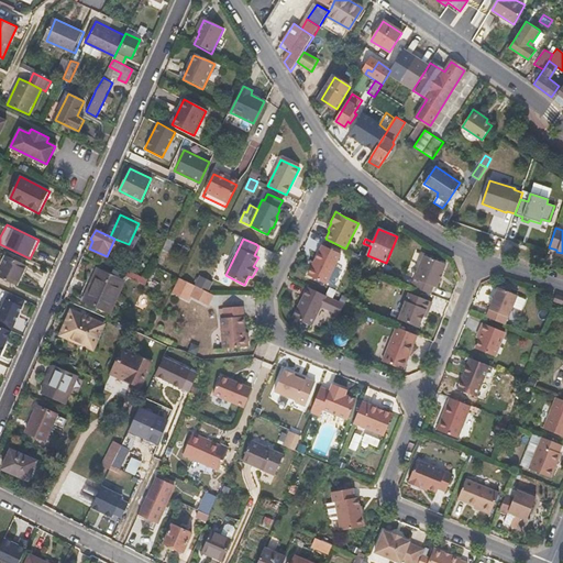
[(129,260),(134,246),(129,244),(122,257),(129,260)]
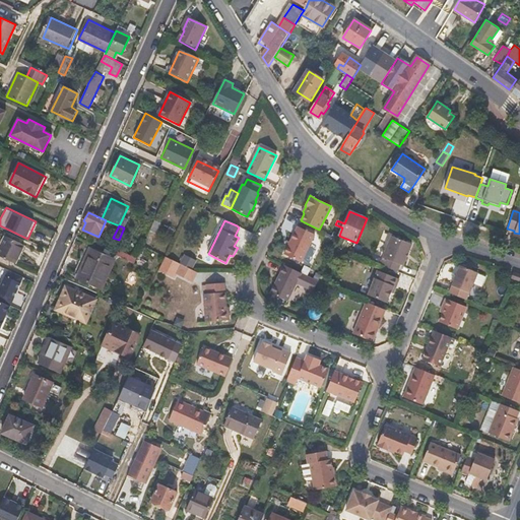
[(302,262),(315,235),(298,226),(283,254),(302,262)]
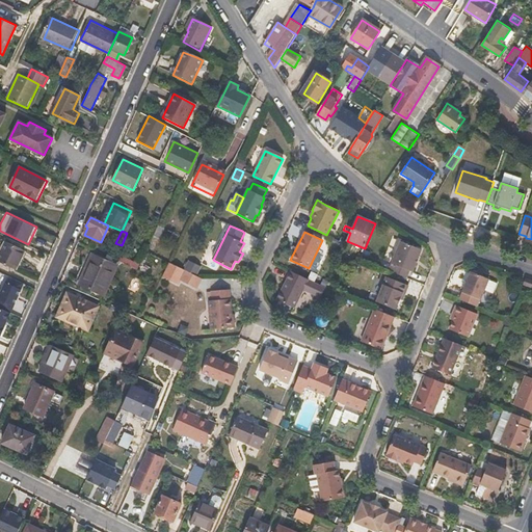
[(413,273),(422,250),(401,241),(392,264),(395,265),(393,272),(407,278),(409,271),(413,273)]
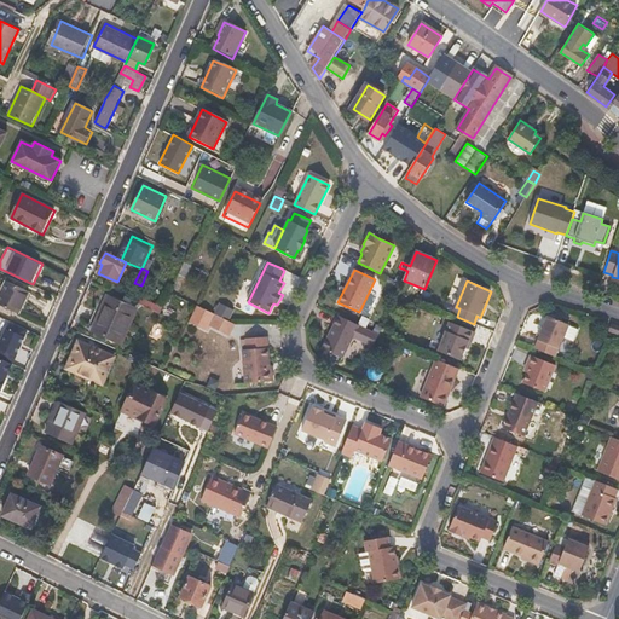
[(0,306),(17,316),(28,291),(6,282),(0,294),(0,306)]
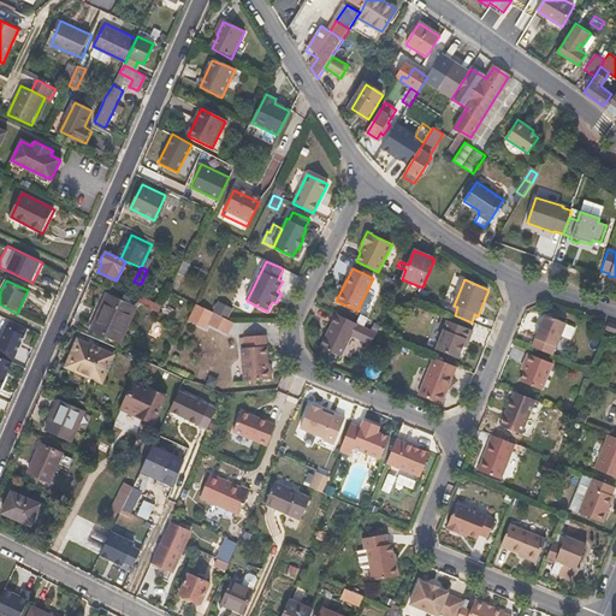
[(118,341),(134,307),(107,295),(92,329),(118,341)]
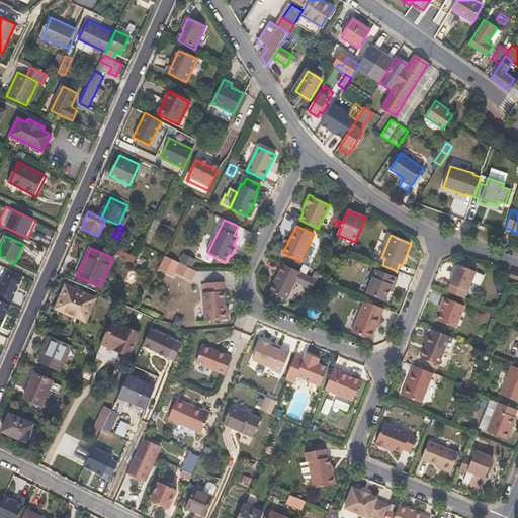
[(184,255),(183,257),(179,264),(190,269),(195,260),(184,255)]
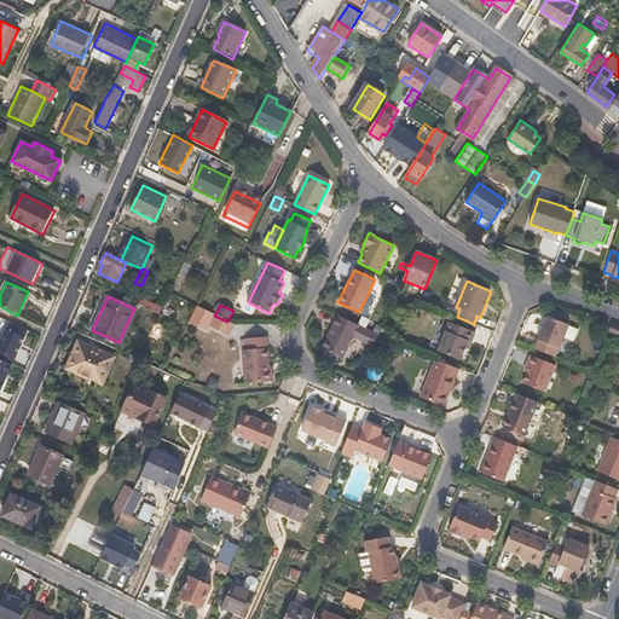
[(227,336),(233,324),(227,322),(214,316),(213,314),(207,325),(227,336)]
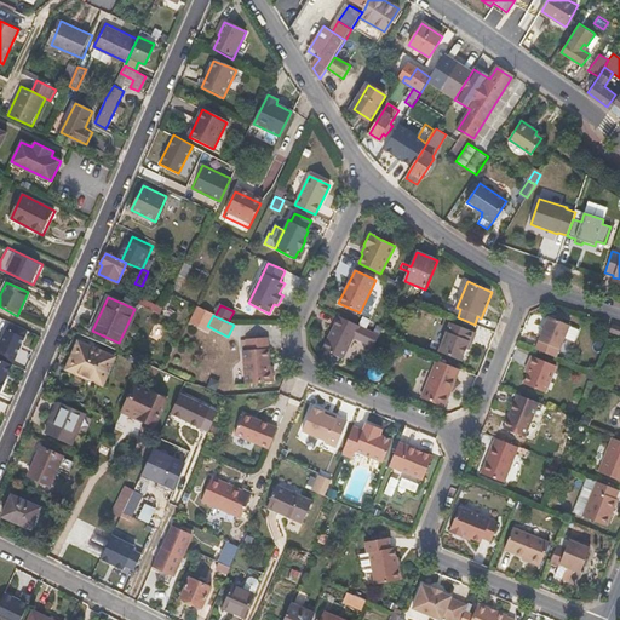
[(344,360),(359,326),(339,316),(322,349),(344,360)]
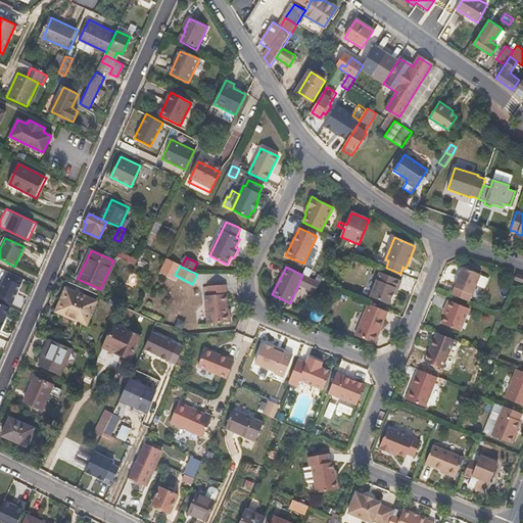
[(472,296),(476,285),(484,288),(487,278),(462,269),(454,288),(455,289),(452,295),(469,302),(471,295),(472,296)]
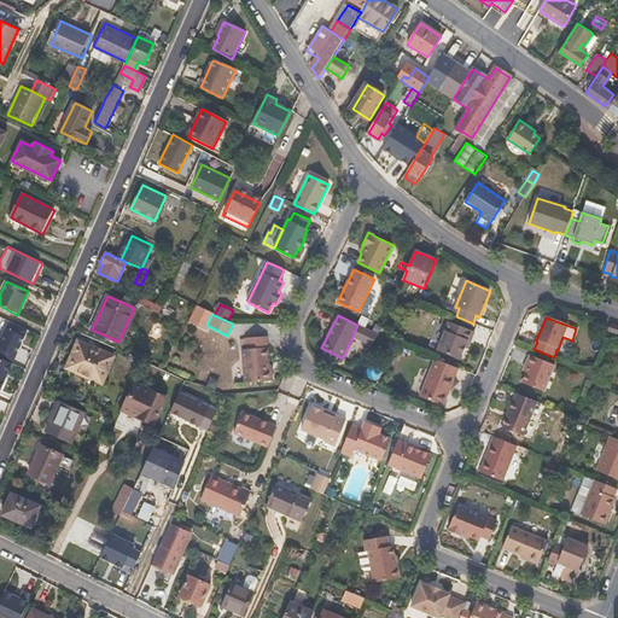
[(461,360),(466,349),(470,350),(476,332),(449,321),(438,350),(461,360)]
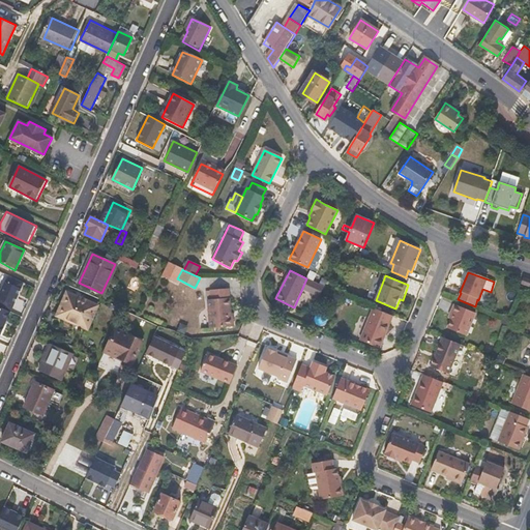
[(0,307),(10,313),(24,284),(9,276),(7,283),(5,283),(0,293),(0,307)]
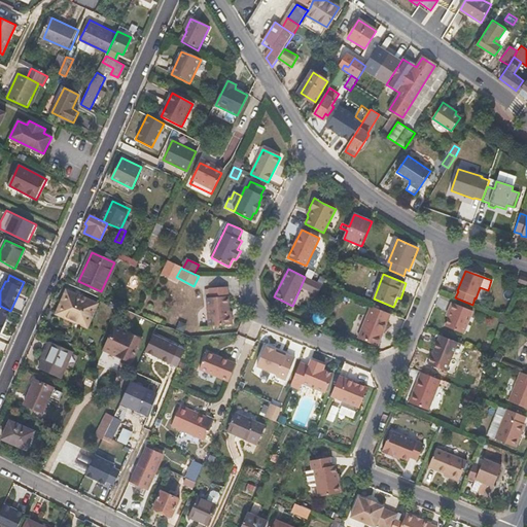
[(526,286),(526,283),(526,279),(520,277),(518,283),(526,286)]
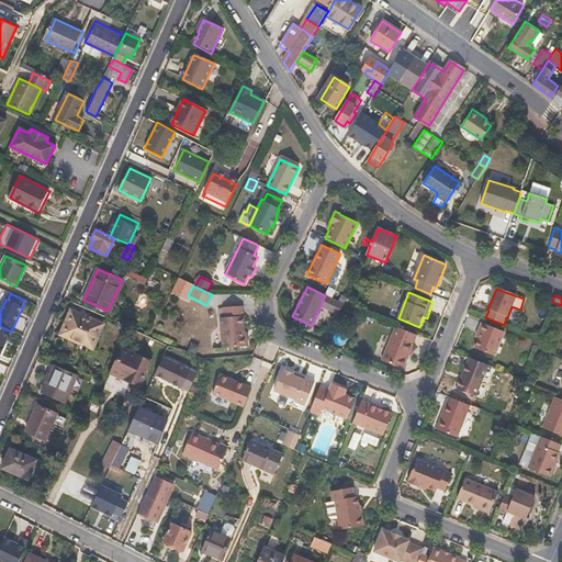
[(246,346),(243,306),(223,307),(224,317),(221,317),(223,348),(246,346)]
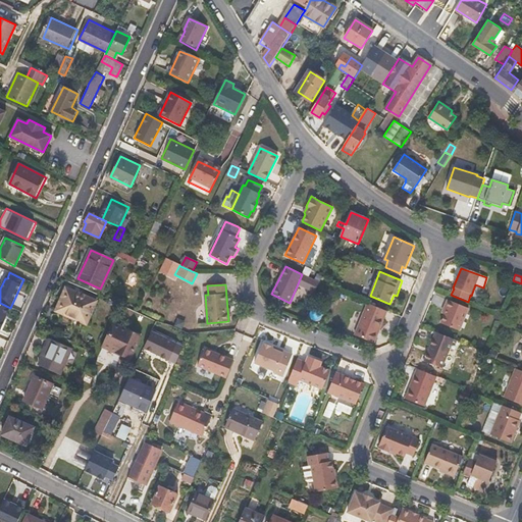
[(85,324),(95,300),(65,288),(55,311),(85,324)]
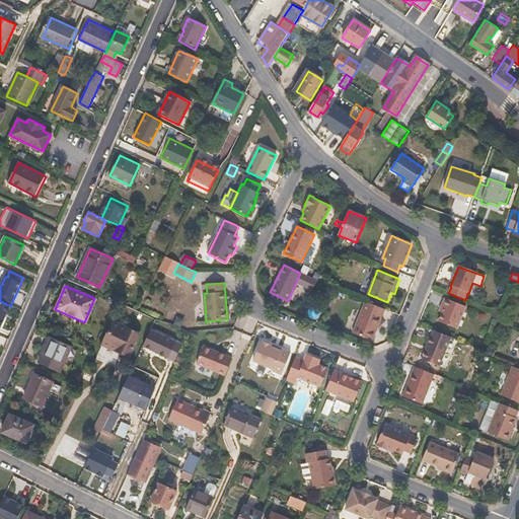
[(439,312),(441,313),(437,321),(456,329),(465,307),(444,298),(439,312)]
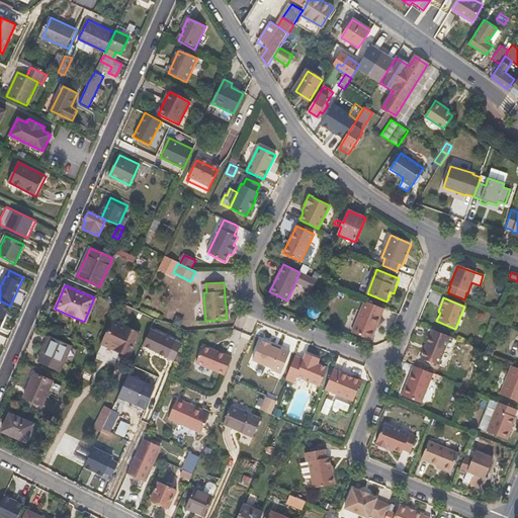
[(0,300),(0,328),(10,306),(0,300)]
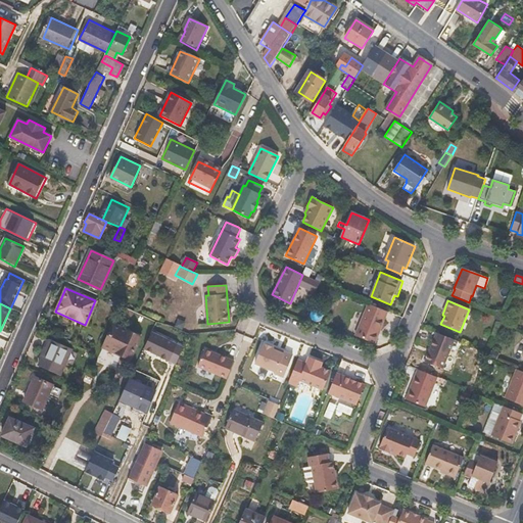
[(375,344),(388,312),(369,304),(357,336),(375,344)]
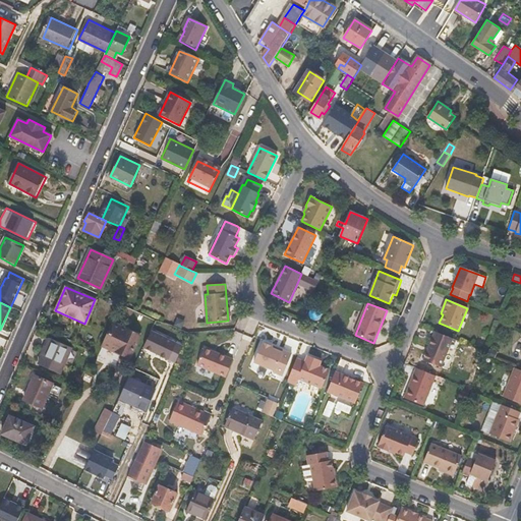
[(128,356),(138,335),(112,323),(102,344),(128,356)]
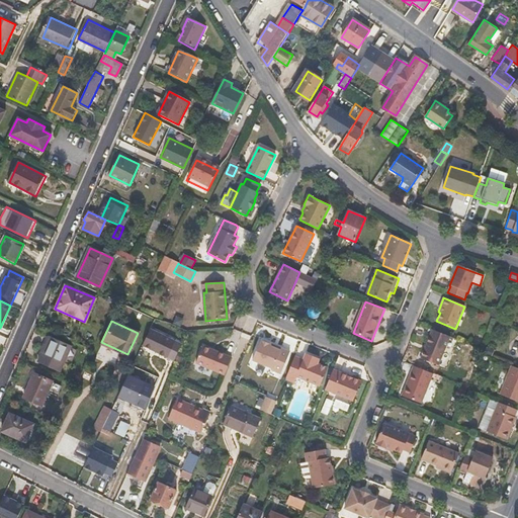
[(152,328),(143,345),(175,360),(178,354),(183,343),(152,328)]
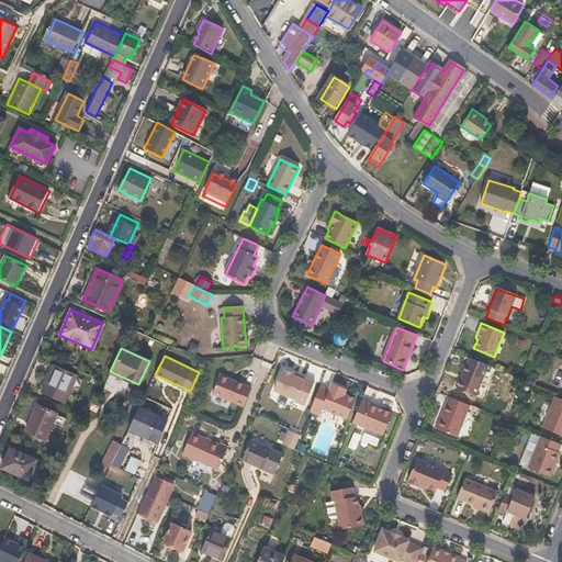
[(475,397),(487,366),(469,358),(456,389),(475,397)]
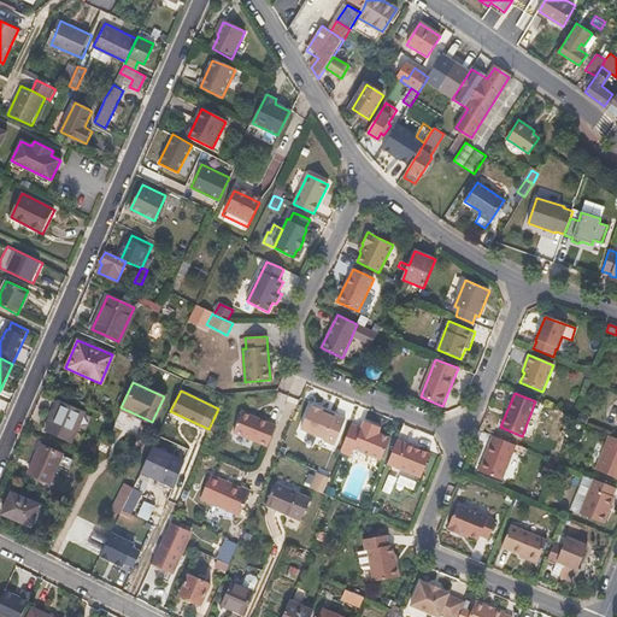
[(71,441),(83,413),(57,401),(45,430),(71,441)]
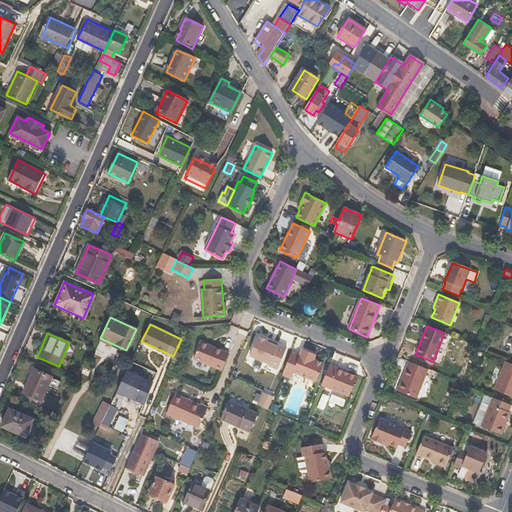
[(278,369),(287,347),(279,343),(277,345),(268,342),(269,339),(258,336),(250,356),(269,364),(269,366),(278,369)]
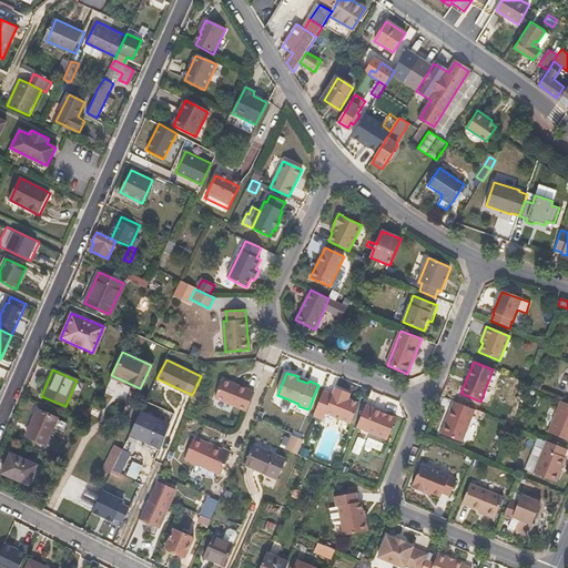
[(246,412),(254,392),(222,378),(214,397),(246,412)]
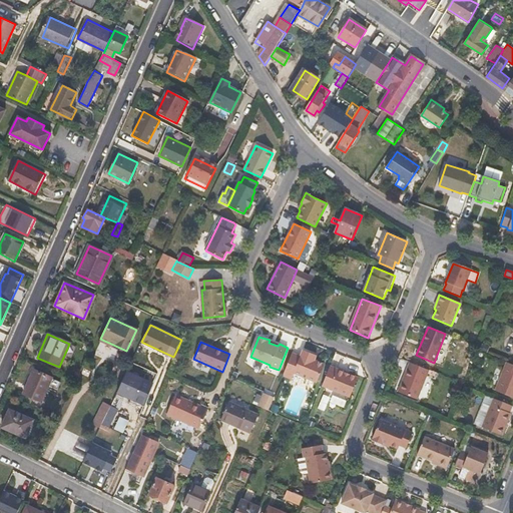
[(318,383),(326,364),(316,360),(318,356),(303,350),(301,356),(293,353),(284,376),(293,379),(295,374),(318,383)]
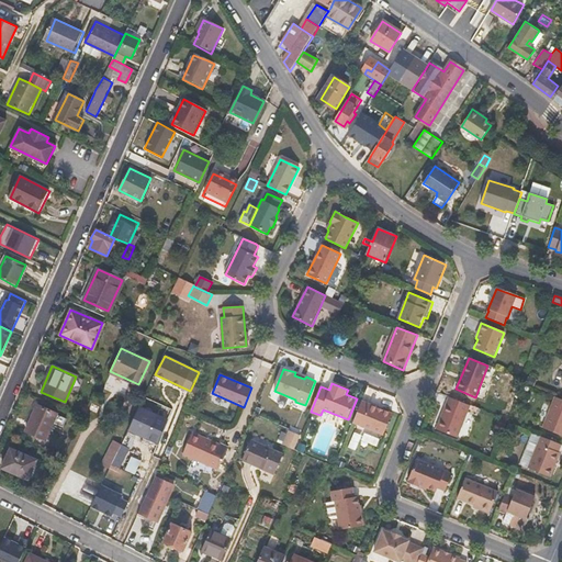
[(457,438),(470,405),(449,396),(435,429),(457,438)]
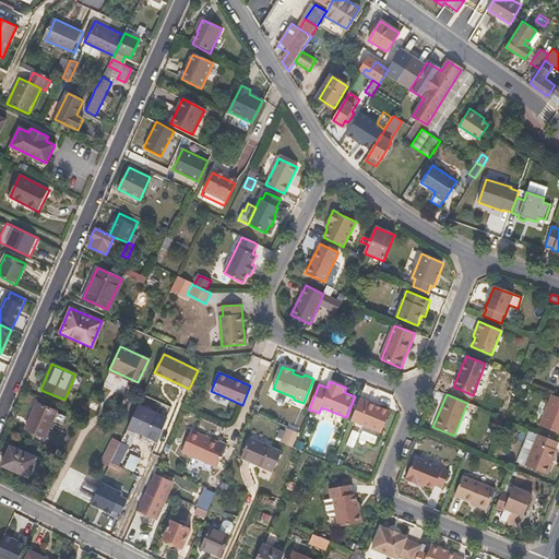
[(558,399),(551,395),(539,427),(558,435),(558,399)]
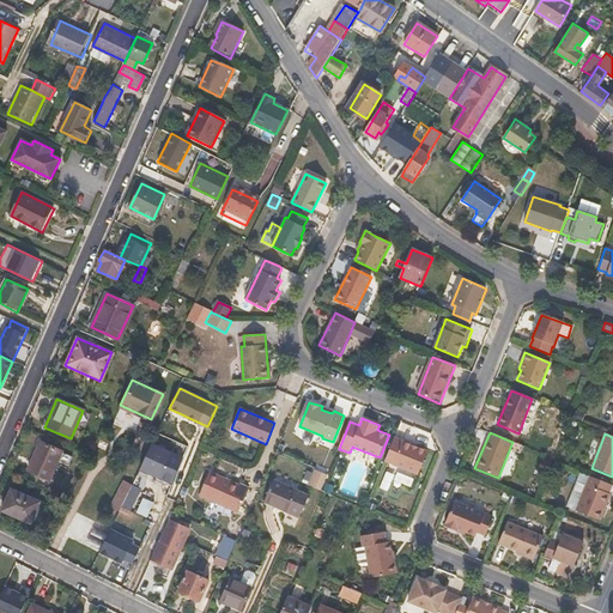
[(419,474),(429,450),(395,437),(386,460),(419,474)]
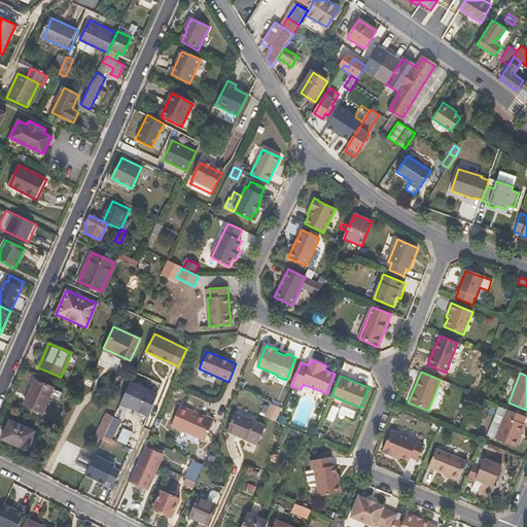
[(41,412),(51,387),(34,380),(24,405),(41,412)]
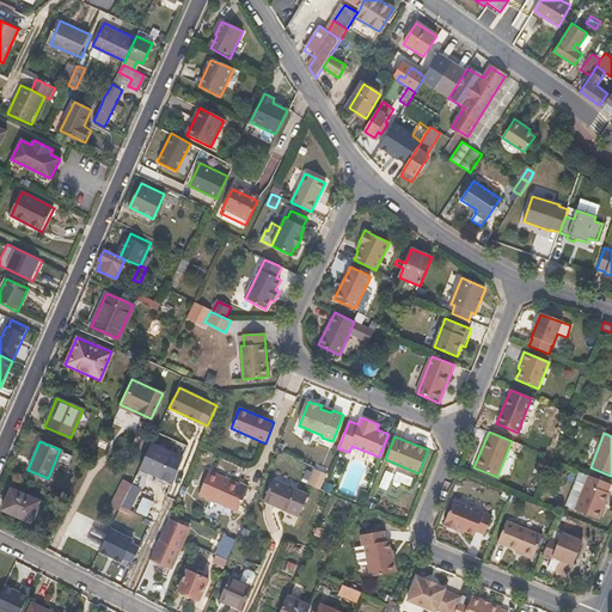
[(159,478),(170,453),(150,444),(139,466),(138,469),(159,478)]
